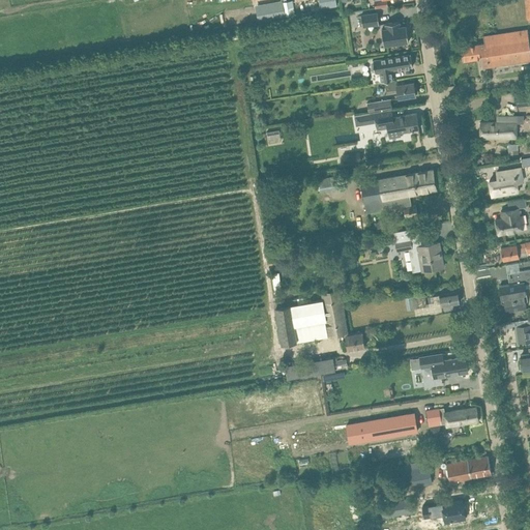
[(281,2),(254,6),(257,22),(257,25),(284,21),(284,18),(284,16),(294,15),(292,0),(281,2)]
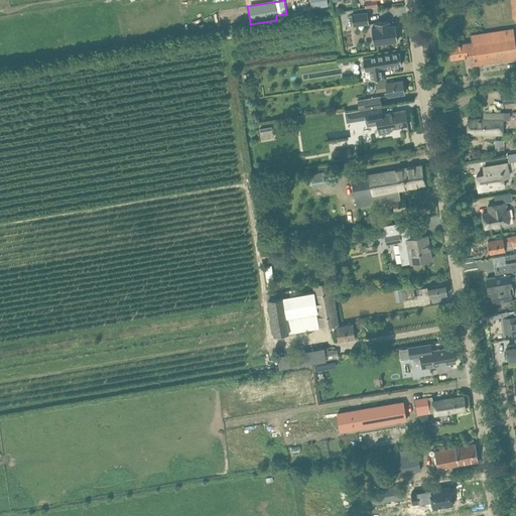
[(368,12),(352,15),(353,26),(369,23),(368,12)]
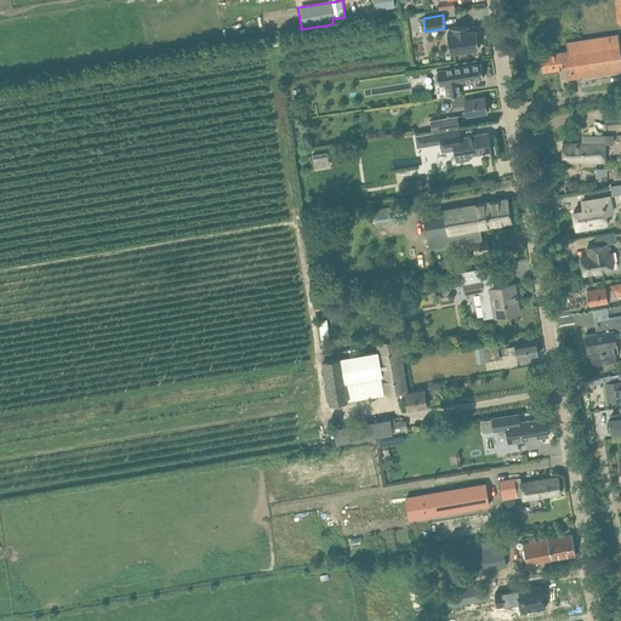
[(479,49),(477,29),(468,30),(468,26),(451,28),(453,33),(448,33),(450,52),(479,49)]
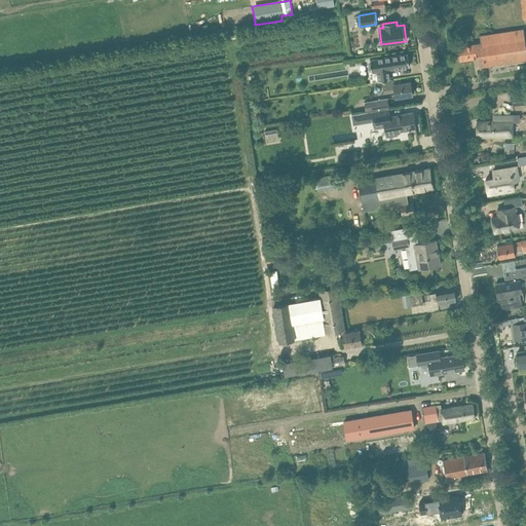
[(525,60),(525,48),(523,29),(480,36),(481,42),(457,46),(460,61),(477,58),(479,67),(525,60)]
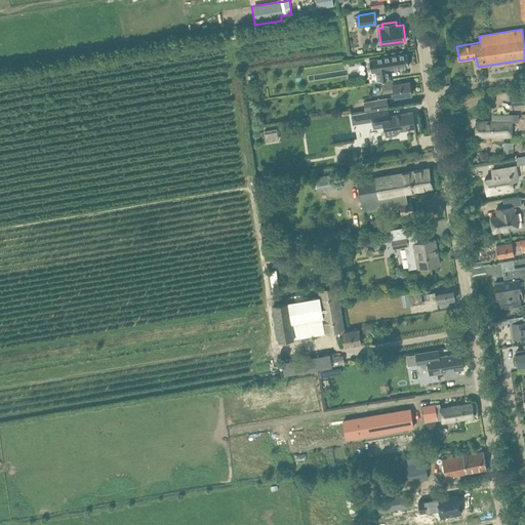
[(409,66),(407,53),(369,59),(371,72),(376,71),(377,81),(390,79),(389,69),(409,66)]
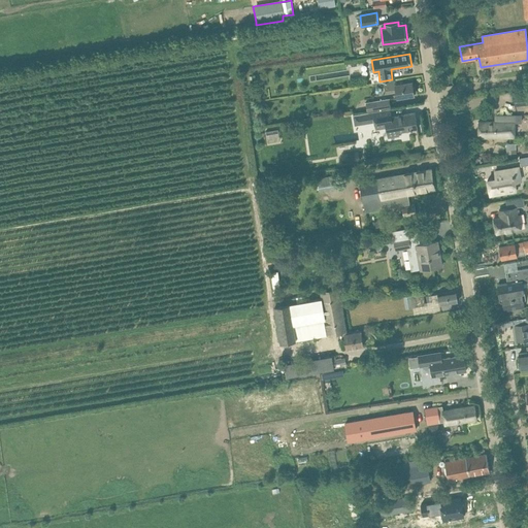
[(416,93),(415,88),(413,88),(413,83),(403,84),(402,81),(395,83),(395,85),(385,87),(386,93),(396,92),(397,97),(415,95),(414,93),(416,93)]
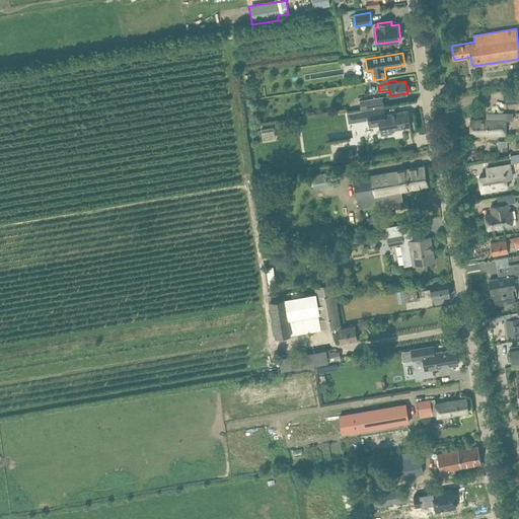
[(518,88),(505,90),(506,103),(518,102),(518,88)]
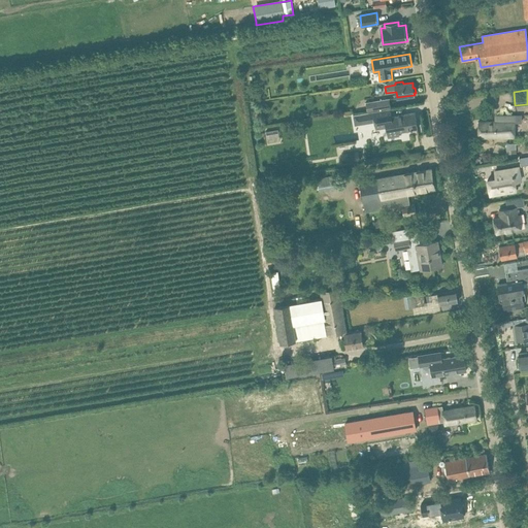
[(389,98),(375,100),(377,110),(390,108),(389,98)]
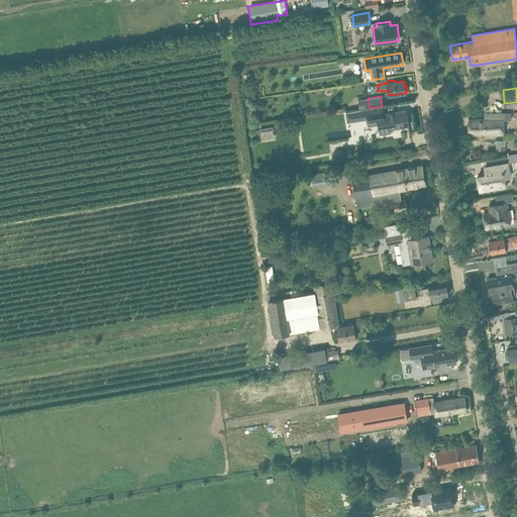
[(359,109),(346,111),(348,121),(367,118),(368,126),(378,124),(380,135),(391,133),(390,129),(399,127),(409,126),(406,110),(396,112),(384,114),(382,106),(370,108),(359,109)]
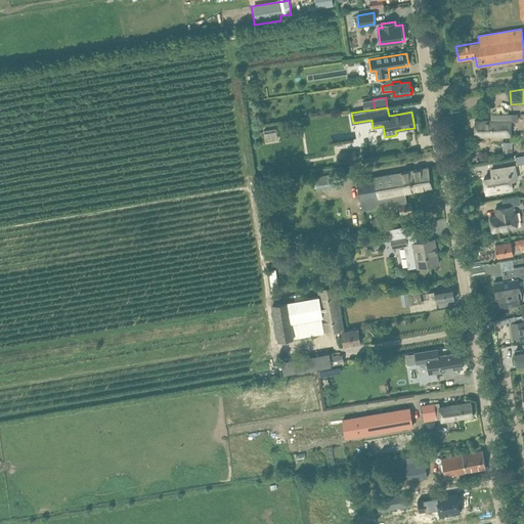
[(511,135),(510,121),(518,121),(518,115),(492,115),(492,121),(475,121),(475,136),(511,135)]
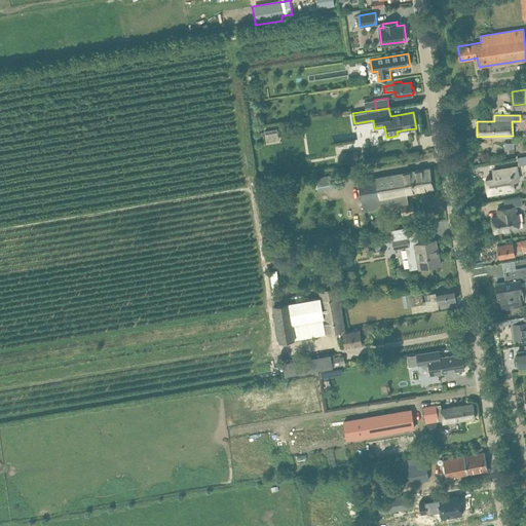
[(357,150),(339,153),(340,162),(358,159),(357,150)]
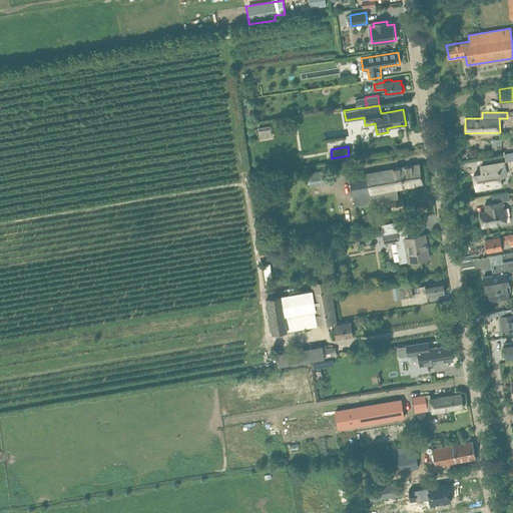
[(397,188),(423,183),(419,163),(350,176),(355,206),(398,198),(397,188)]
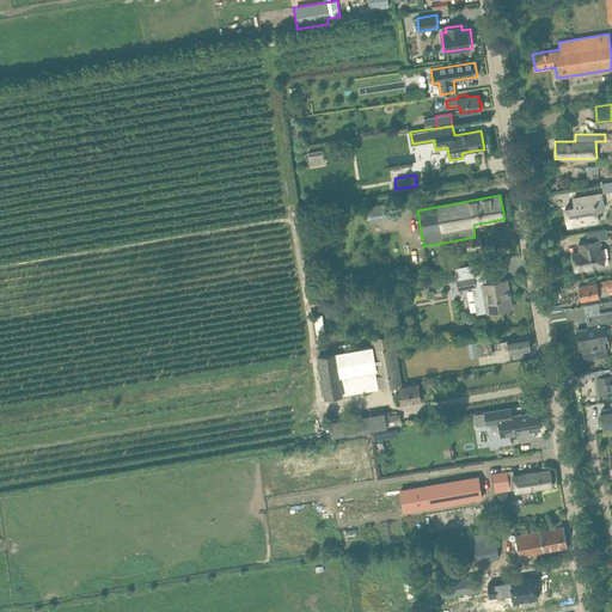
[(599,221),(594,195),(591,195),(574,199),(577,199),(579,206),(565,208),(568,226),(599,221)]
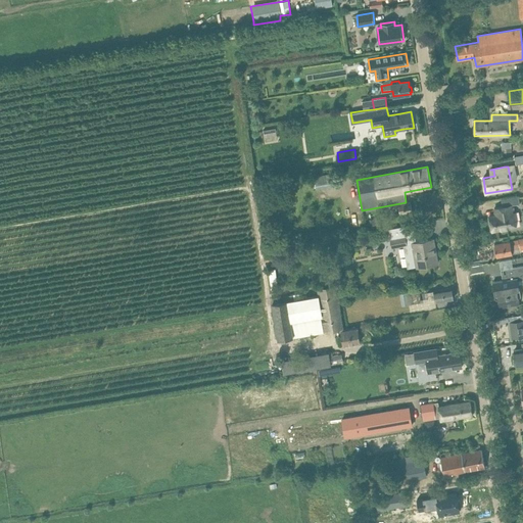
[(334,174),(314,175),(315,188),(335,187),(334,174)]
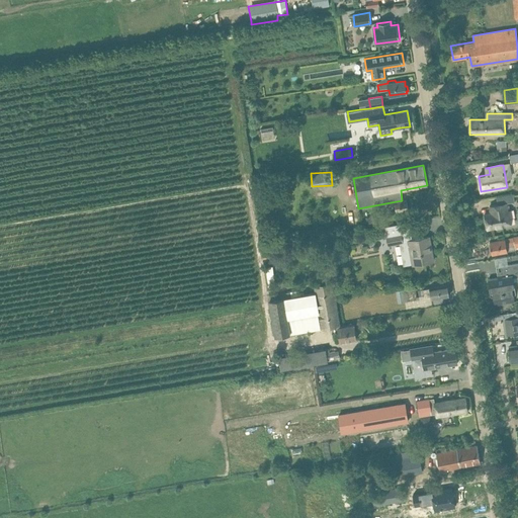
[(516,194),(507,195),(509,203),(517,201),(516,194)]
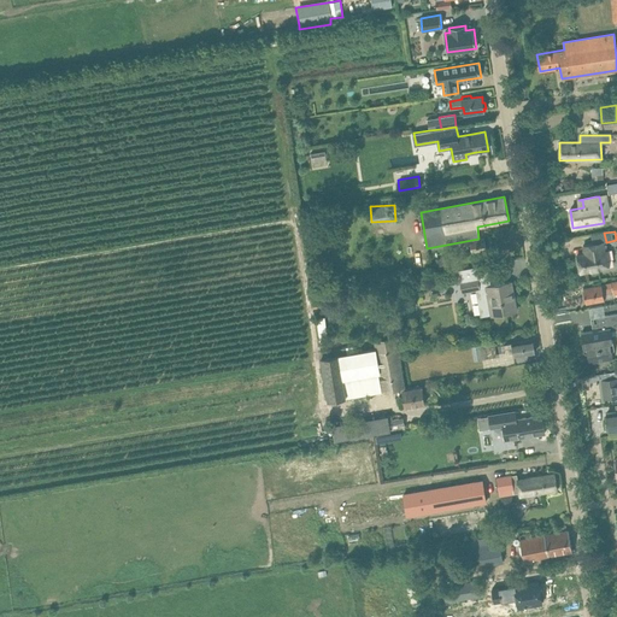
[(472,253),(487,251),(485,240),(471,242),(472,253)]
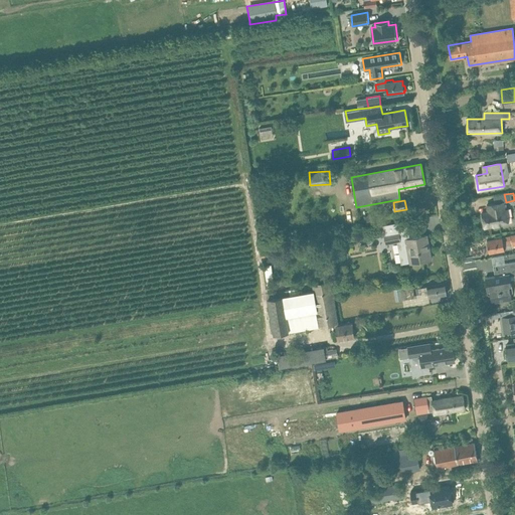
[(507,223),(505,208),(504,202),(487,205),(488,211),(482,212),(485,227),(507,223)]
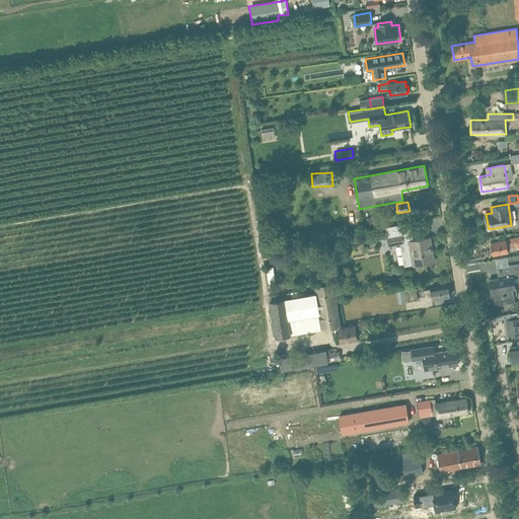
[(434,262),(430,237),(412,240),(411,233),(412,233),(410,222),(385,227),(388,227),(390,236),(387,237),(389,245),(402,243),(406,266),(414,265),(434,262)]
